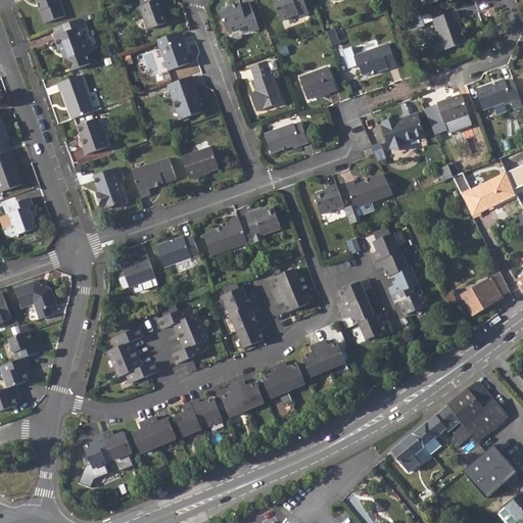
[(59,0),(36,0),(45,22),(65,15),(59,0)]
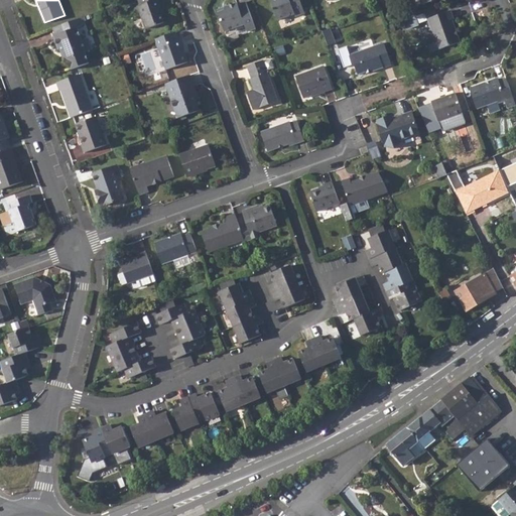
[(138,0),(140,5),(138,6),(146,30),(163,24),(159,9),(161,8),(157,0),(138,0)]
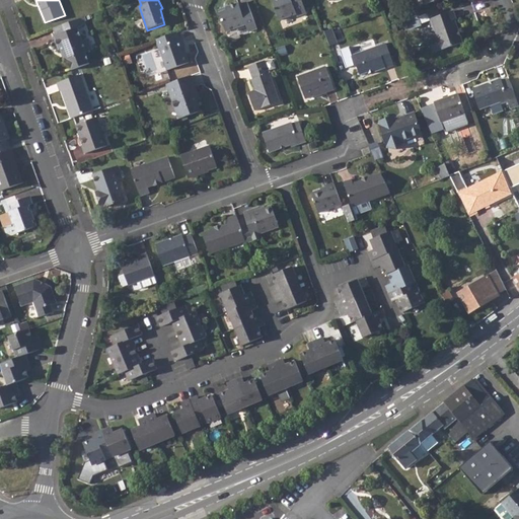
[(271,0),(279,21),(295,15),(296,18),(306,14),(301,0),(271,0)]
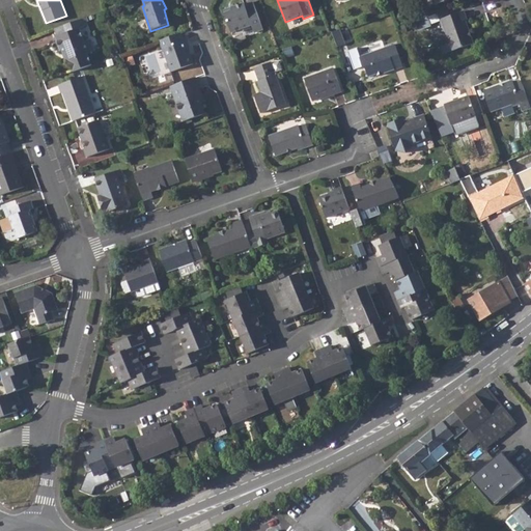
[(230,11),(224,14),(231,33),(251,26),(260,23),(253,4),(245,7),(244,4),(232,7),(230,11)]
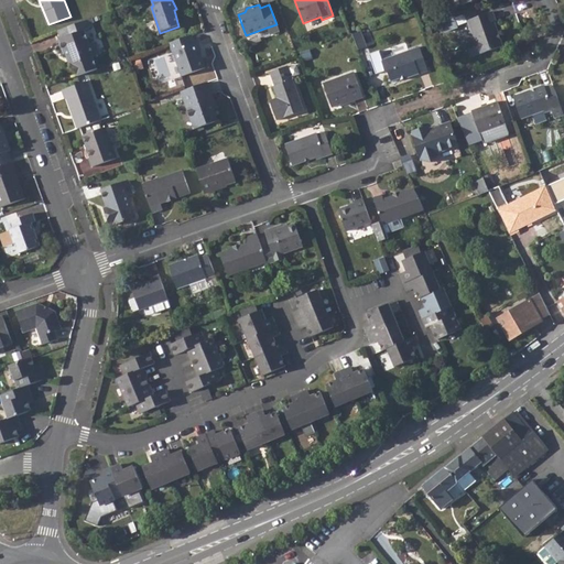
[(475,40),(465,43),(470,57),(502,45),(494,21),(497,21),(492,11),(467,20),(475,40)]
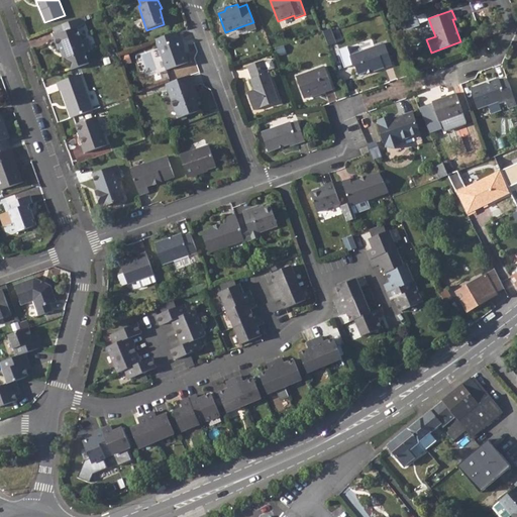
[(64,32),(55,36),(52,36),(57,48),(59,48),(62,57),(67,59),(71,69),(88,63),(84,53),(97,47),(91,33),(80,37),(76,28),(81,25),(79,18),(62,24),(64,32)]
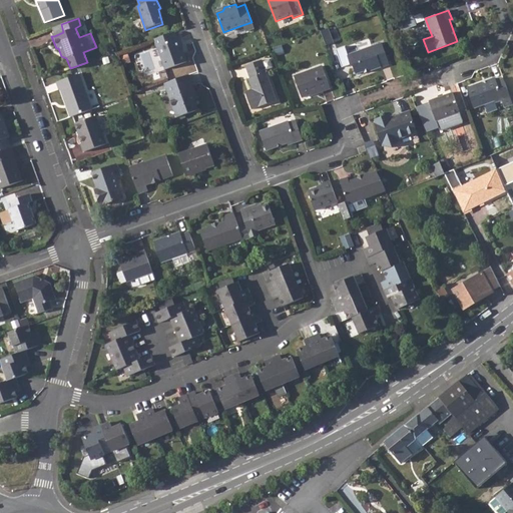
[(251,22),(242,25),(245,33),(253,29),(251,22)]
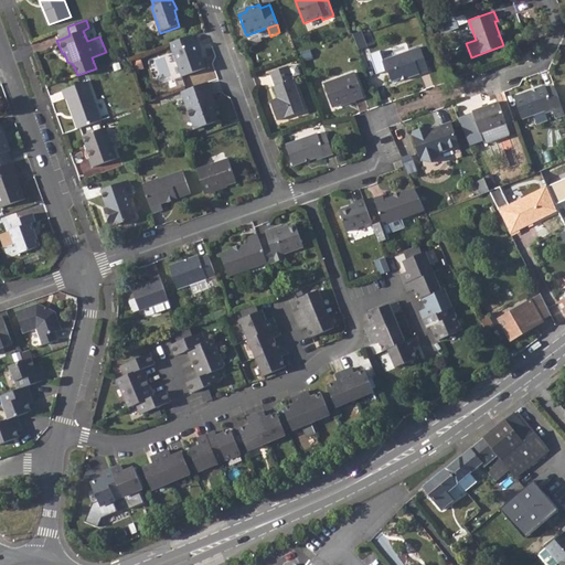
[(67,27),(56,30),(60,40),(70,35),(67,27)]
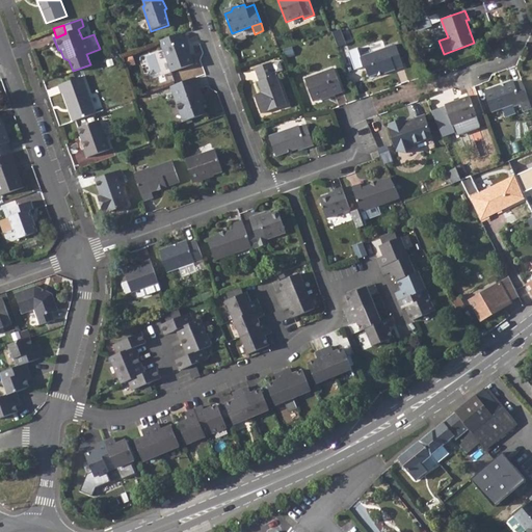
[(341,29),(333,32),(339,47),(346,44),(341,29)]
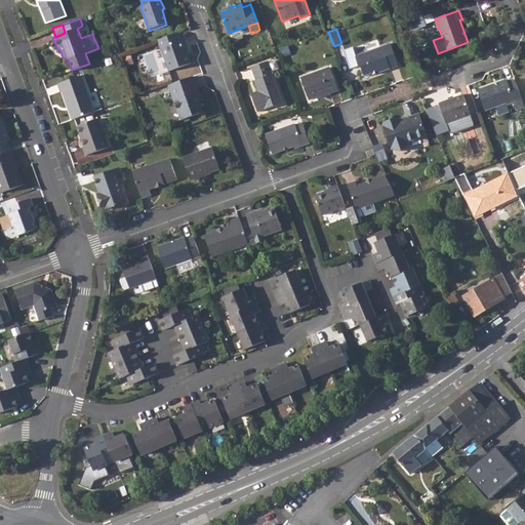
[(176,33),(157,39),(160,47),(161,47),(165,57),(163,59),(167,71),(191,63),(188,54),(186,55),(185,51),(186,49),(183,40),(179,40),(176,33)]
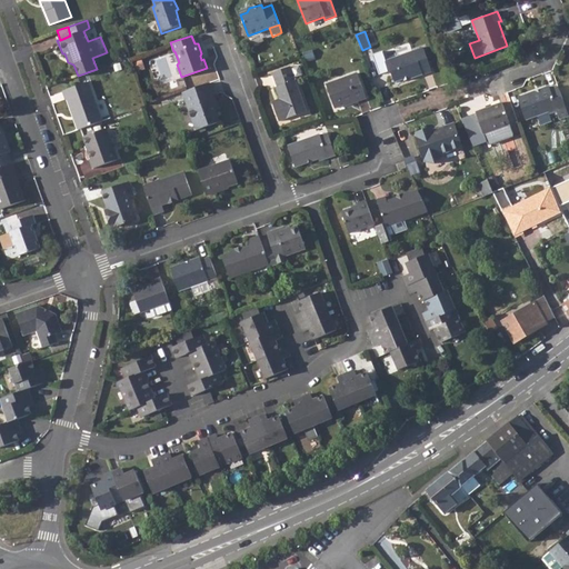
[(397,81),(405,79),(411,77),(412,78),(423,73),(423,76),(432,72),(423,47),(386,60),(389,71),(395,75),(397,81)]
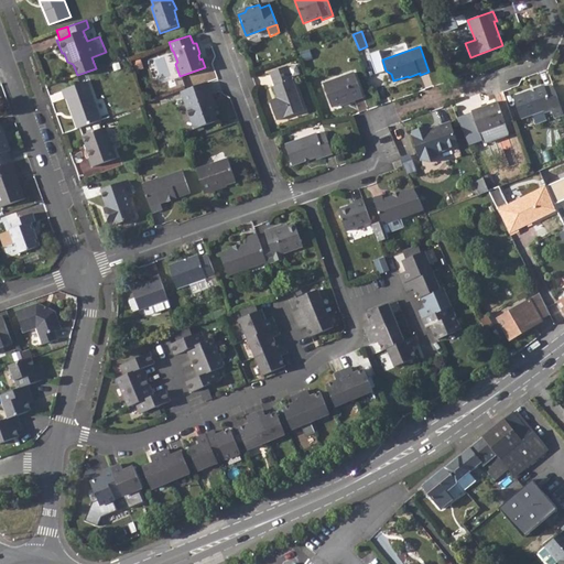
[(288,67),(270,73),(275,87),(273,88),(278,101),(271,105),(277,120),(303,110),(288,67)]
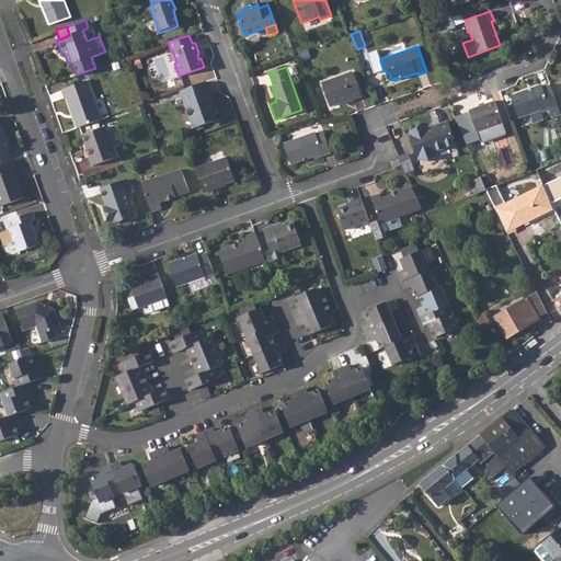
[(353,72),(321,84),(329,107),(351,100),(352,101),(362,98),(353,72)]
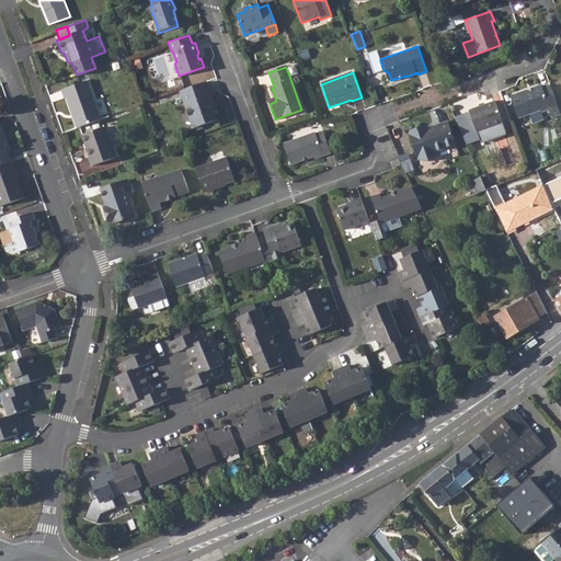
[(66,98),(77,127),(101,118),(87,79),(61,88),(65,98),(66,98)]
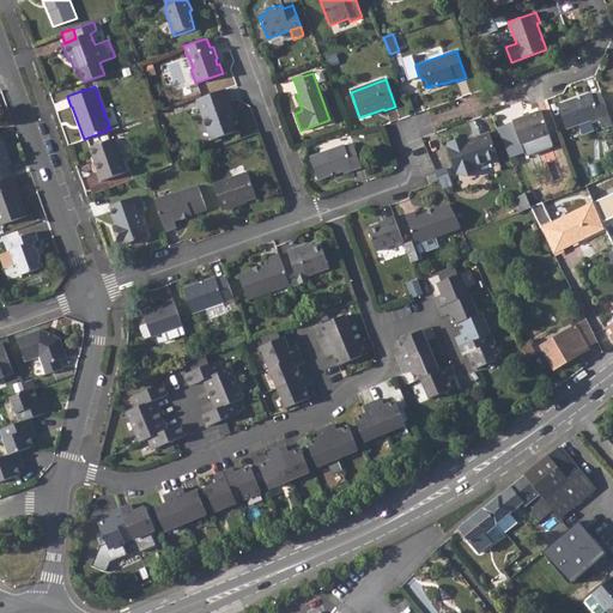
[(225,89),(195,99),(211,140),(236,131),(229,113),(232,110),(225,89)]
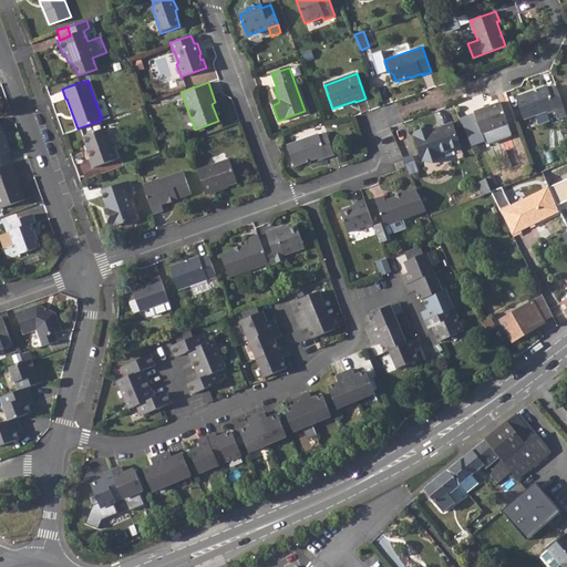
[(534,92),(533,90),(516,95),(525,119),(546,111),(547,113),(555,110),(557,117),(566,114),(564,106),(556,85),(548,89),(548,86),(546,85),(545,85),(539,88),(537,92),(534,92)]
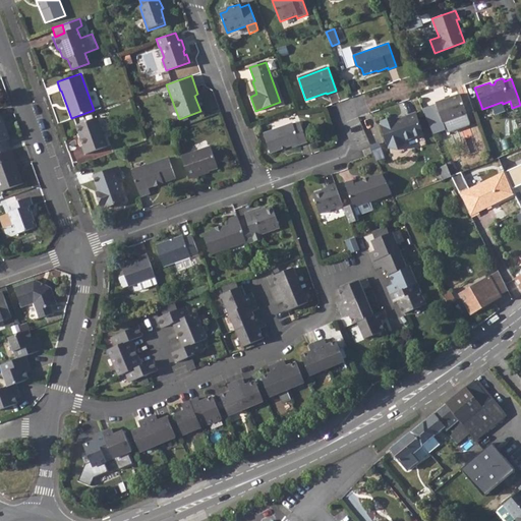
[(459,94),(436,102),(444,122),(467,114),(459,94)]
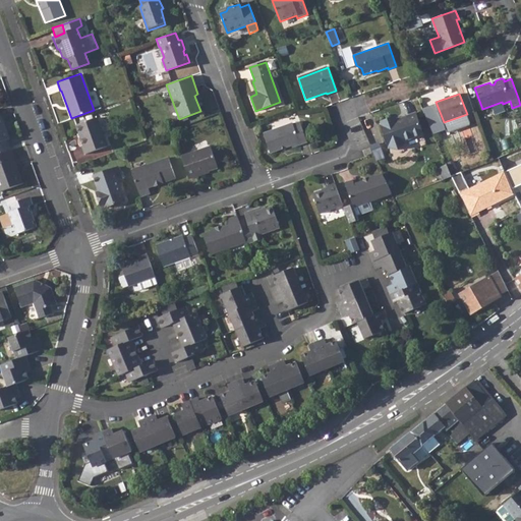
[(392,122),(391,118),(380,122),(389,148),(399,150),(405,142),(404,140),(423,134),(415,113),(396,119),(396,121),(392,122)]
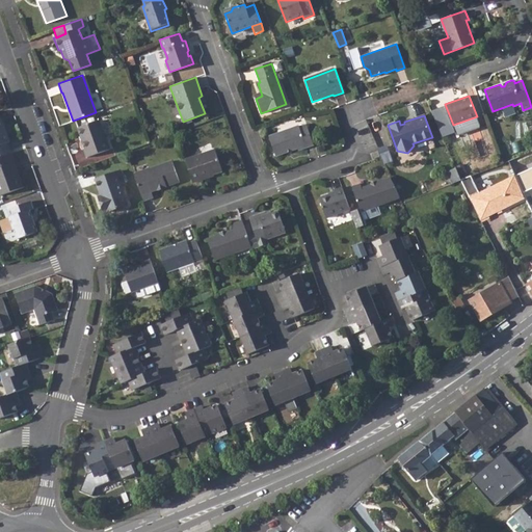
[(0,145),(9,142),(2,121),(0,120),(0,145)]
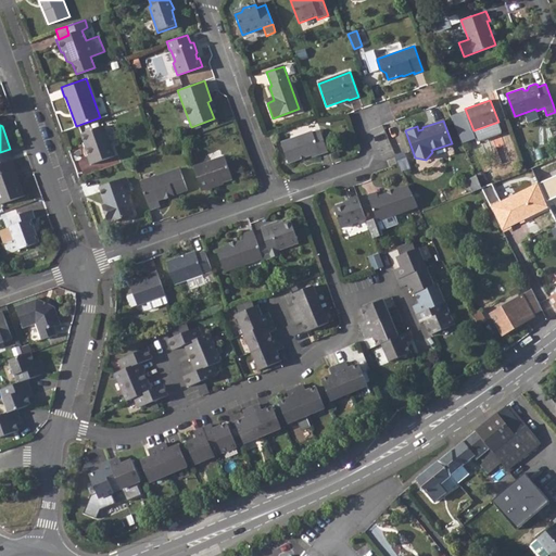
[(103,125),(83,133),(90,154),(89,154),(92,164),(115,155),(103,125)]
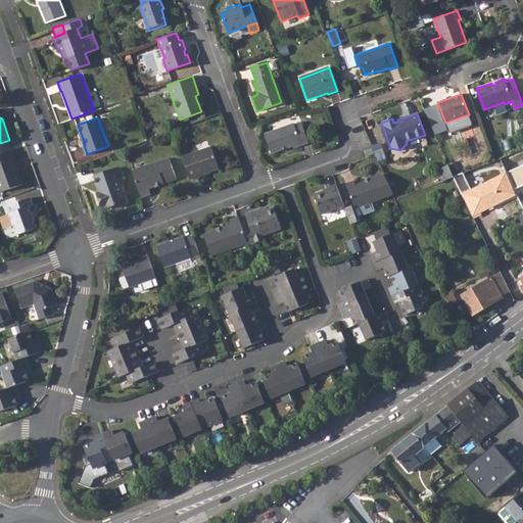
[(293,124),(265,135),(273,154),(293,146),(293,148),(308,143),(300,124),(294,126),(293,124)]
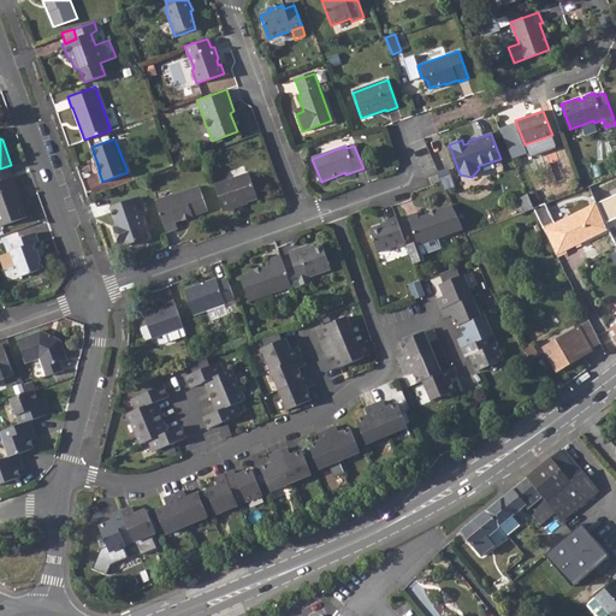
[(248,175),(214,187),(224,213),(234,209),(234,207),(256,199),(248,175)]
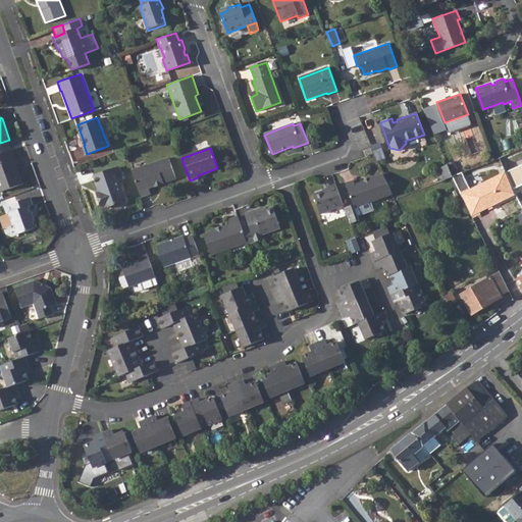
[(11,151),(0,154),(0,193),(23,185),(11,151)]
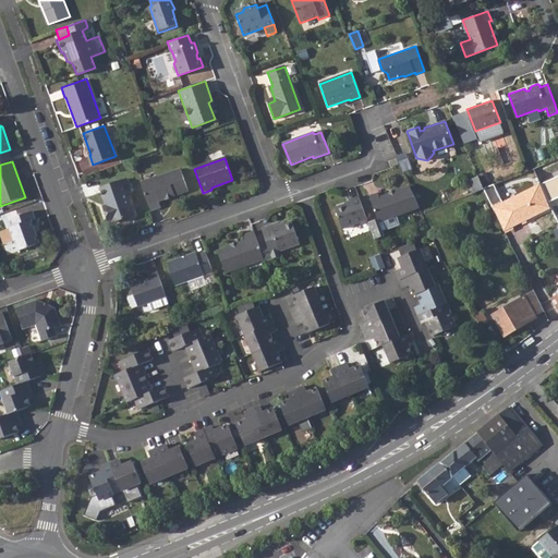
[(547,162),(533,169),(540,183),(542,186),(555,180),(547,162)]
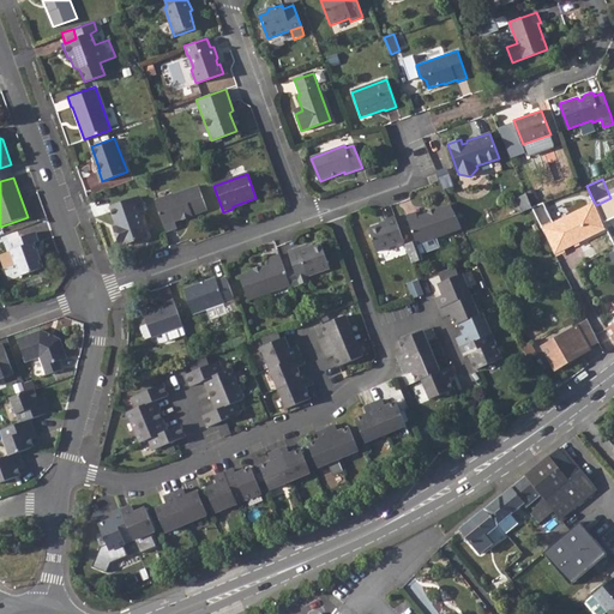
[(199,187),(155,203),(166,233),(176,229),(174,222),(208,211),(199,187)]
